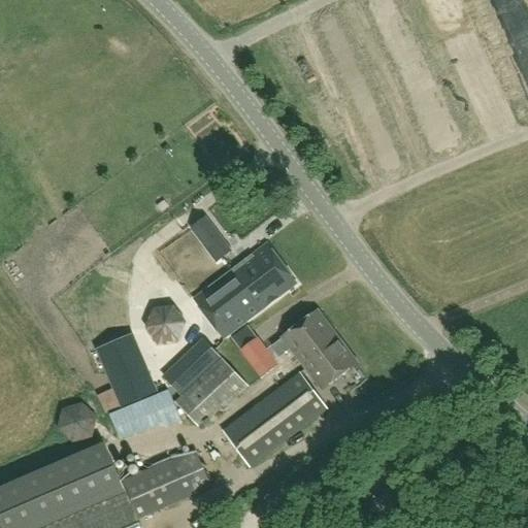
[(492,0),(517,58),(527,52),(527,41),(510,0),(492,0)]
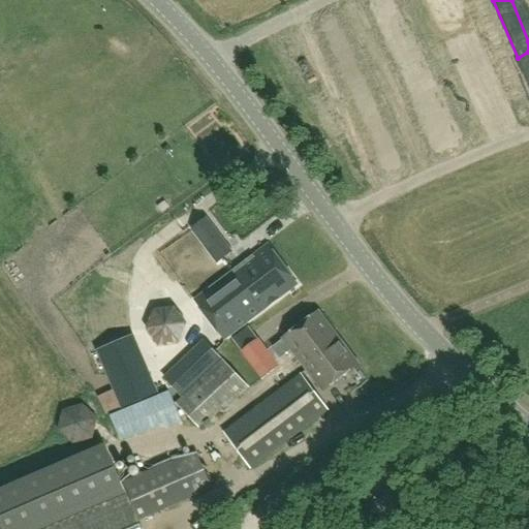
[(234,247),(239,256),(260,244),(255,235),(234,247)]
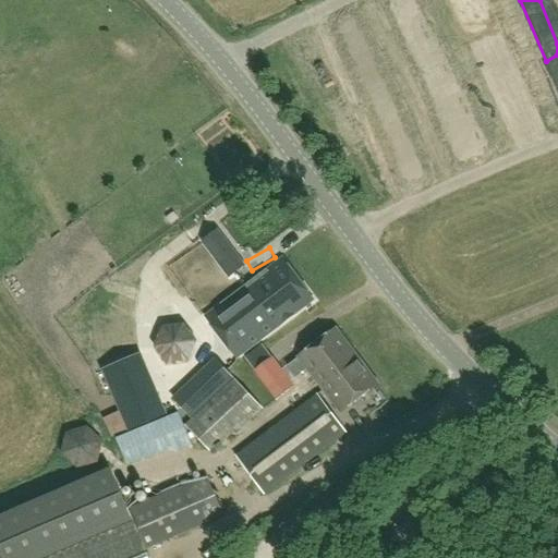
[(237,358),(281,324),(281,325),(295,315),(294,314),(313,300),(282,259),(206,317),(237,358)]
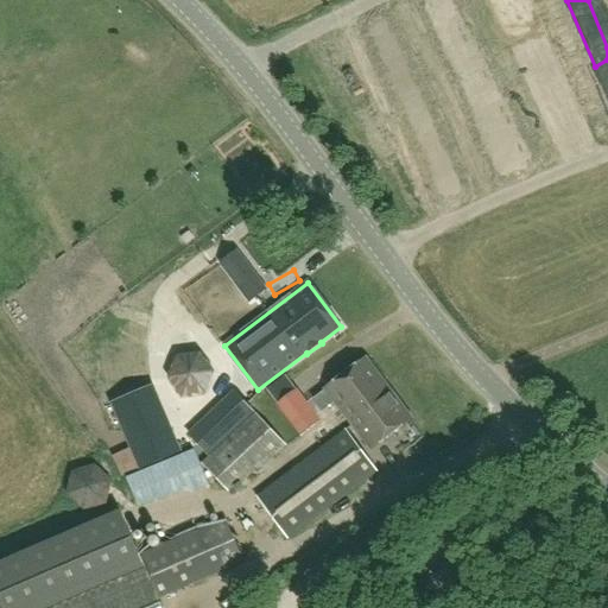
[(206,397),(214,372),(201,355),(177,358),(168,380),(182,398),(206,397)]
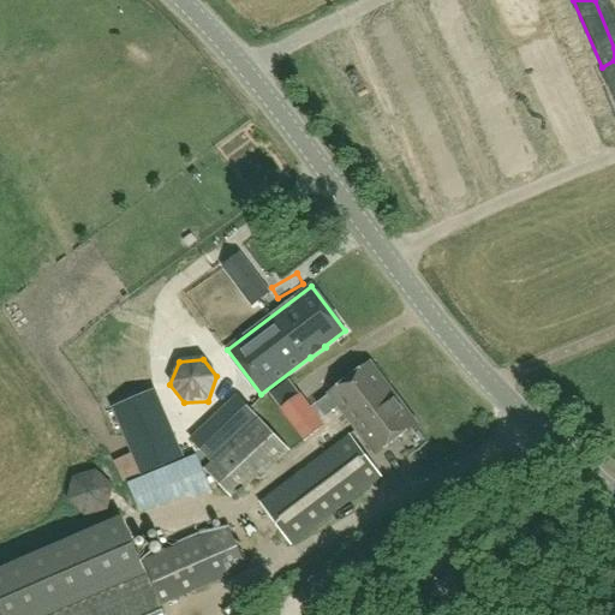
[(417,424),(370,363),(330,393),(332,394),(317,404),(327,417),(340,406),(376,455),(417,424)]
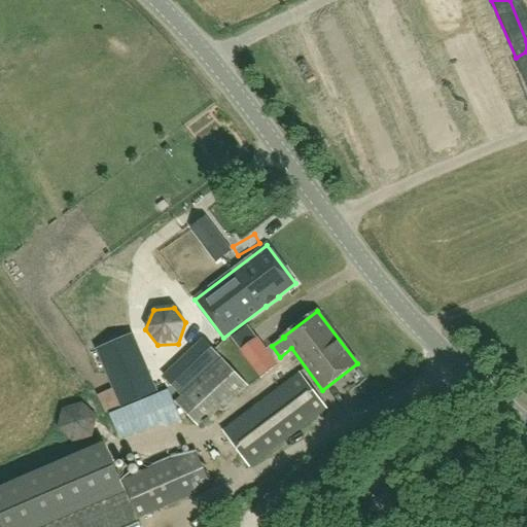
[(183,393),(220,355),(204,340),(167,377),(183,393)]
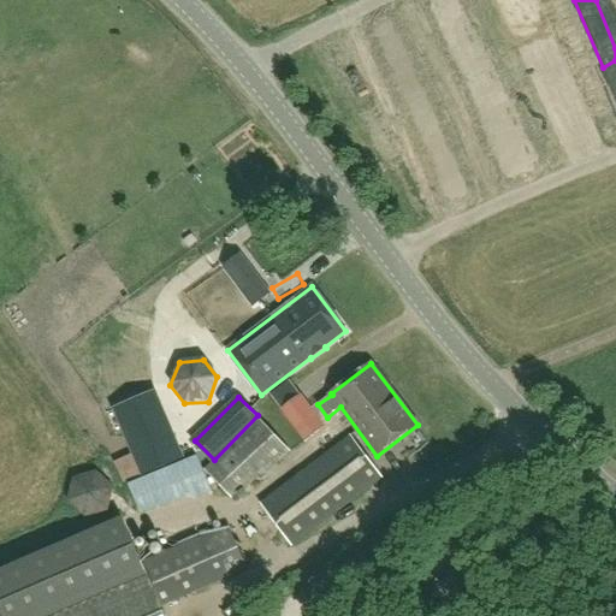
[(268,474),(291,450),(260,419),(208,471),(236,498),(264,469),(268,474)]
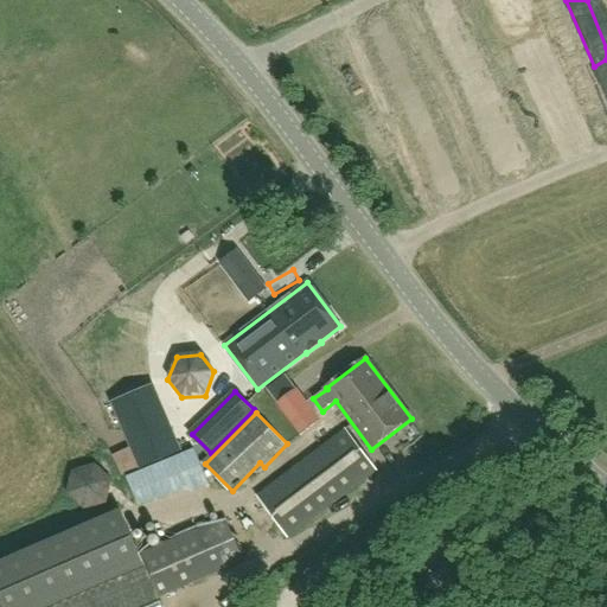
[(158,415),(126,428),(152,491),(184,478),(158,415)]
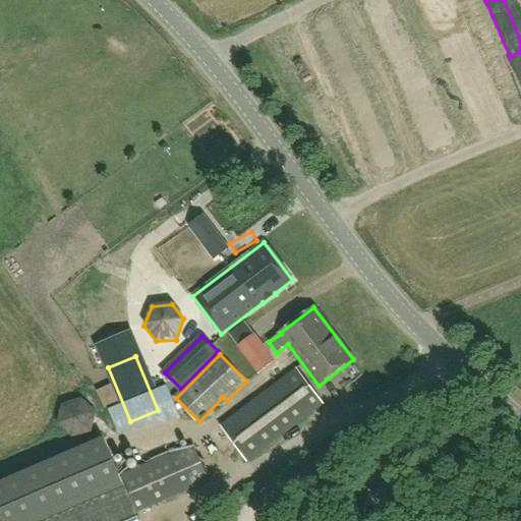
[(247,461),(323,403),(297,368),(222,426),(247,461)]
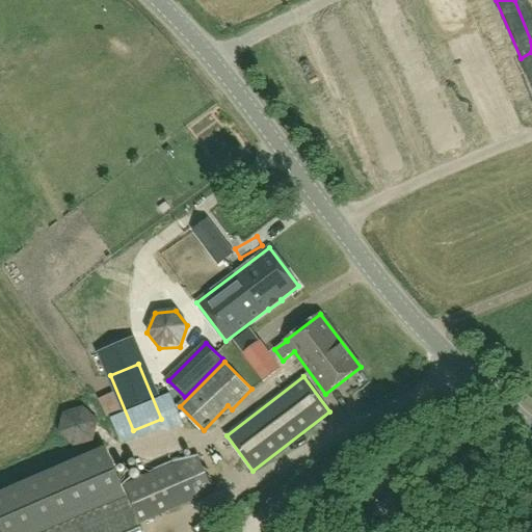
[(141,449),(164,449),(164,435),(142,435),(141,449)]
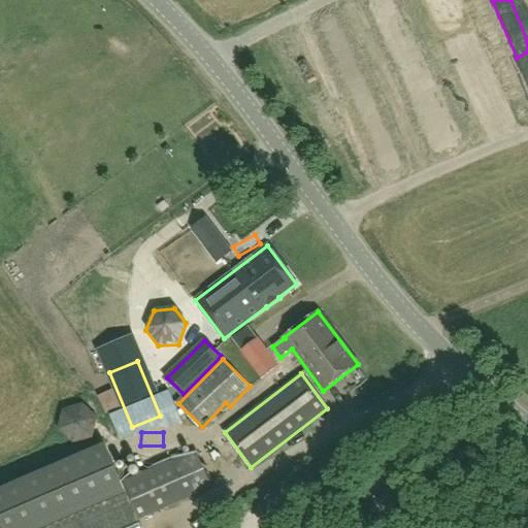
[(0,485),(0,527),(141,527),(138,521),(197,495),(212,489),(196,452),(180,457),(177,459),(175,454),(161,459),(163,464),(122,482),(104,440),(0,485)]
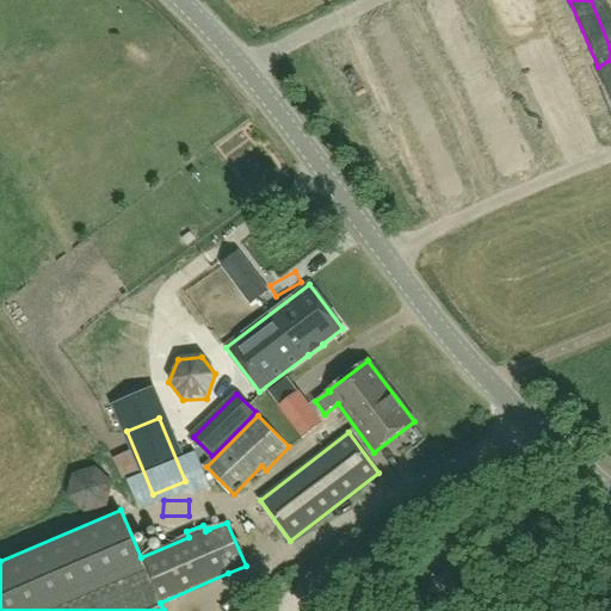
[(431,574),(429,592),(460,597),(462,580),(431,574)]
